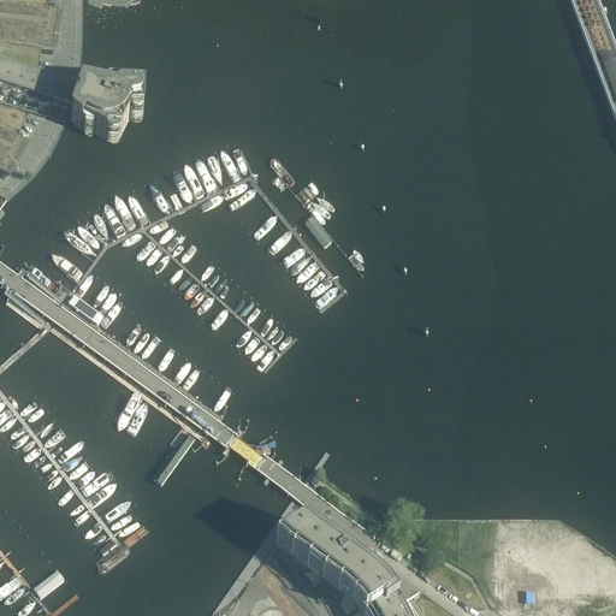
[(0,0),(0,41),(54,49),(60,11),(0,0)]
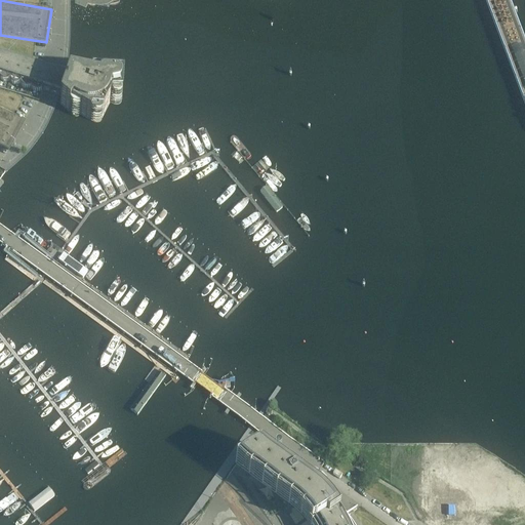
[(55,74),(48,73),(50,69),(0,51),(0,87),(39,102),(41,93),(49,96),(61,101),(61,103),(69,111),(71,109),(90,119),(91,117),(102,117),(111,99),(121,99),(123,80),(92,78),(90,82),(69,77),(55,74)]
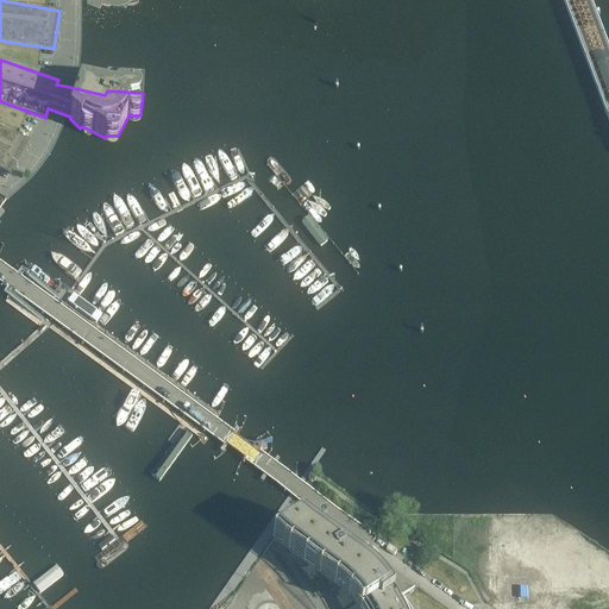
[(0,169),(10,175),(29,139),(0,124),(0,169)]
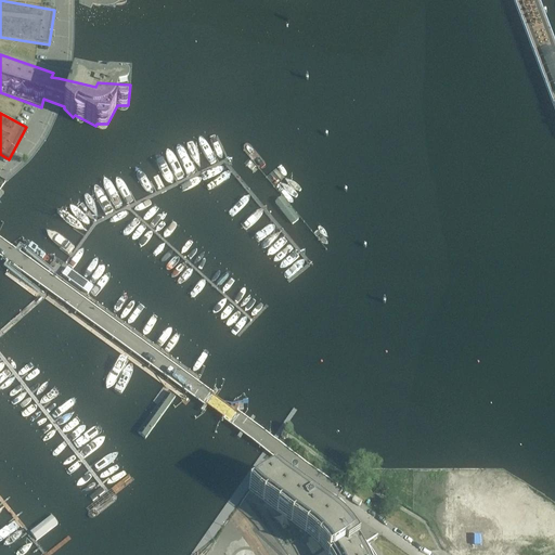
[(67,267),(61,276),(87,296),(94,286),(67,267)]
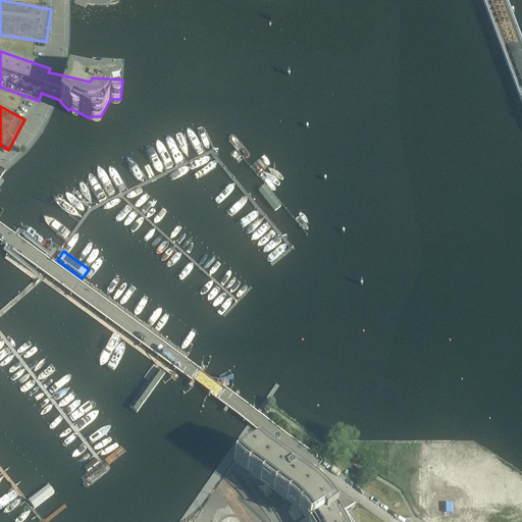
[(0,253),(0,268),(23,285),(31,276),(0,253)]
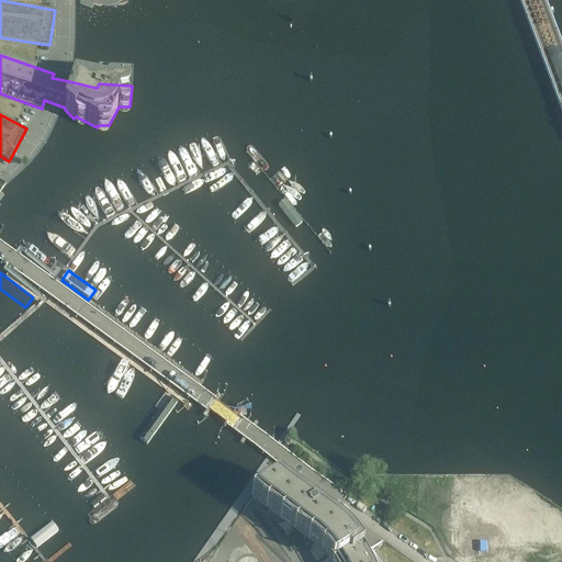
[(53,311),(45,321),(47,322),(53,325),(59,316),(55,313),(53,311)]
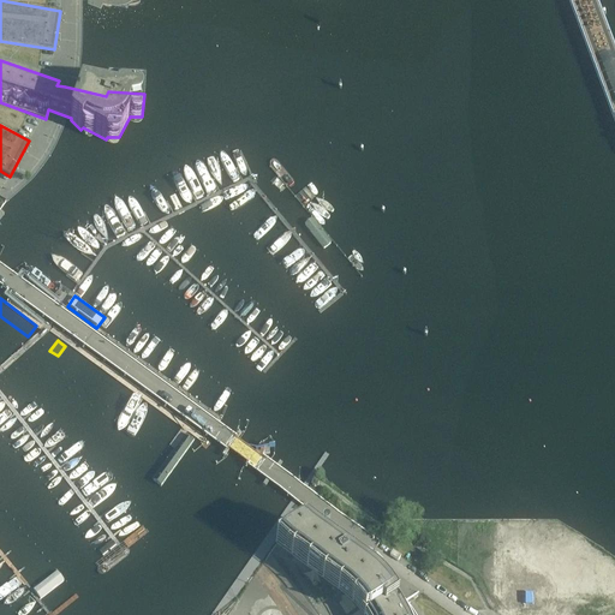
[(41,345),(10,374),(18,382),(49,353),(41,345)]
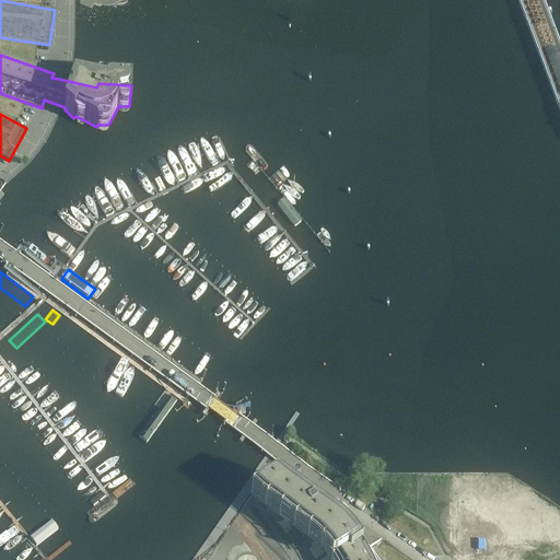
[(59,315),(53,324),(59,329),(67,319),(59,315)]
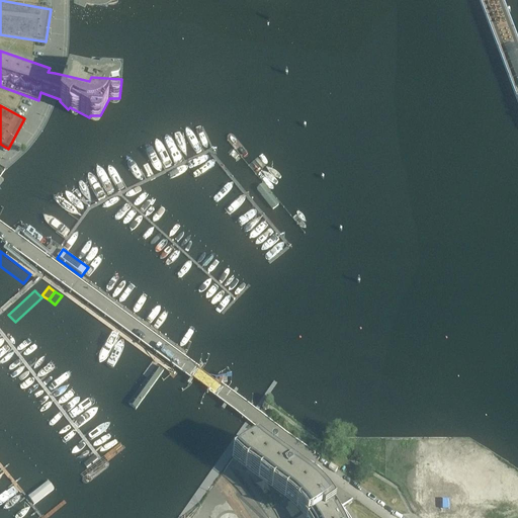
[(62,295),(55,305),(62,310),(68,300),(62,295)]
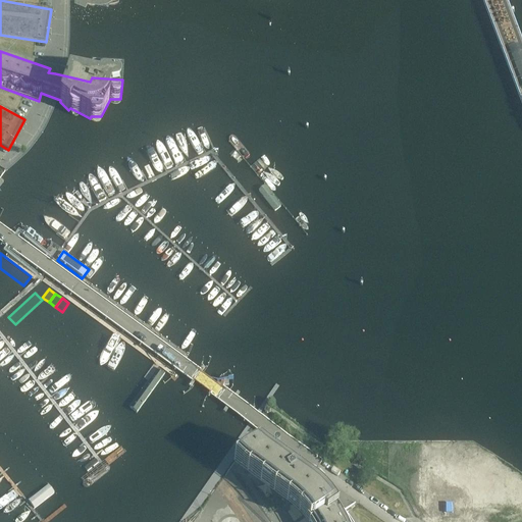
[(68,303),(62,312),(68,317),(75,308),(68,303)]
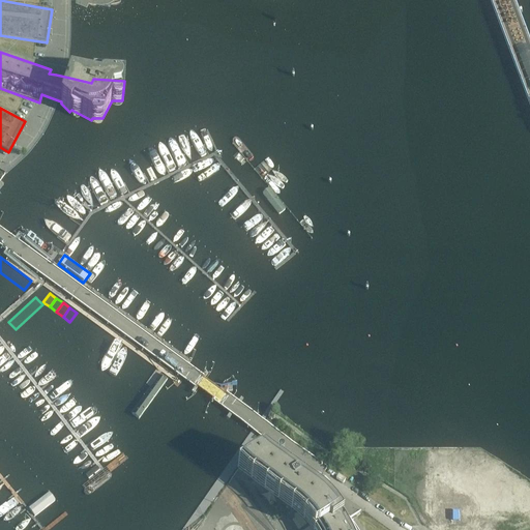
[(80,315),(74,324),(81,329),(87,320),(80,315)]
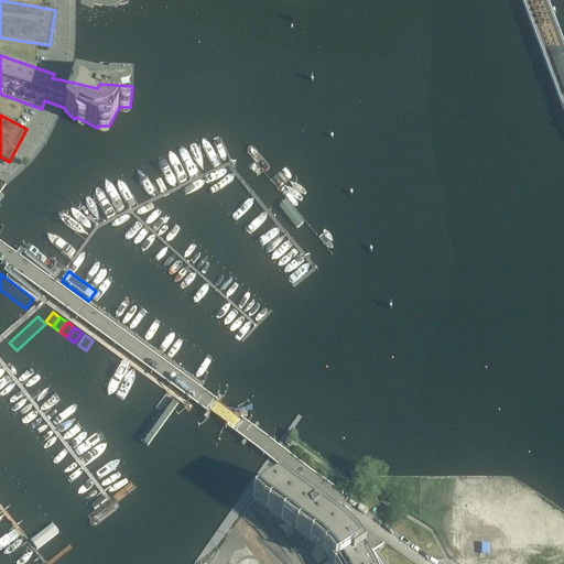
[(93,340),(86,350),(94,356),(100,346),(93,340)]
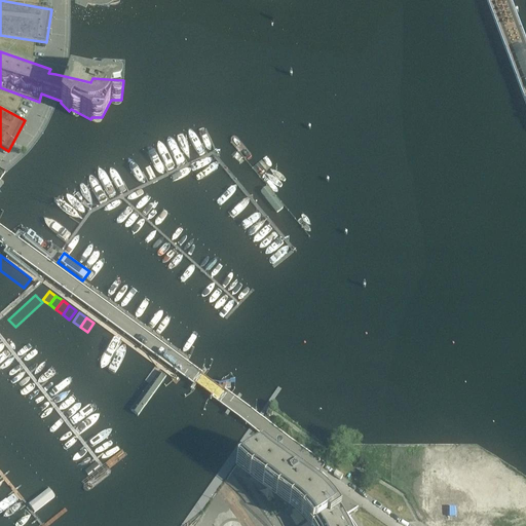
[(94,323),(87,332),(94,337),(101,328),(94,323)]
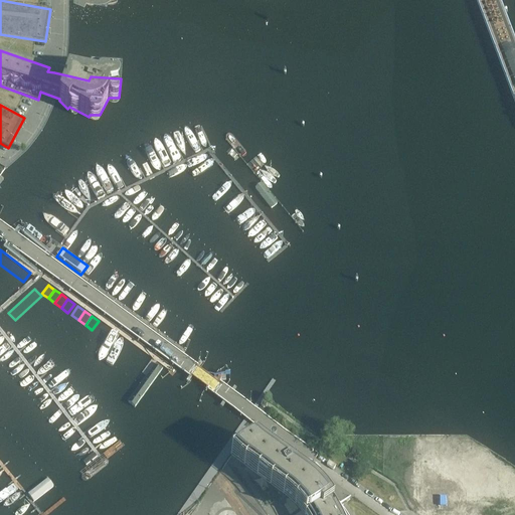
[(99,321),(92,330),(100,336),(106,327),(99,321)]
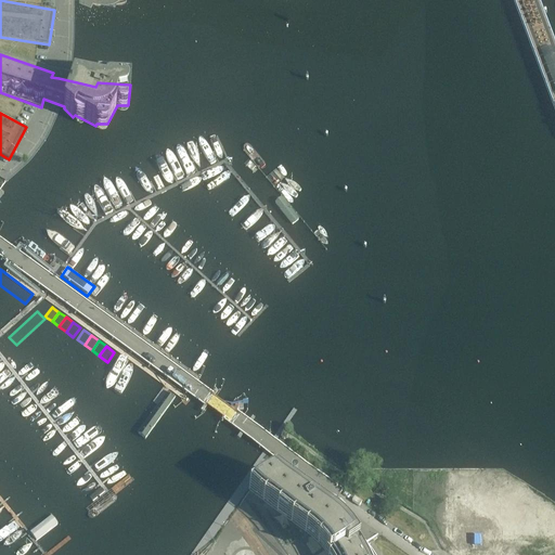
[(272,466),(273,466),(270,464),(248,493),(287,554),(371,554),(369,549),(366,546),(364,541),(362,539),(361,537),(360,536),(356,529),(350,524),(344,518),(338,513),(300,487),(296,483),(294,482),(292,481),(289,482),(288,485),(289,487),(282,481),(272,466)]
